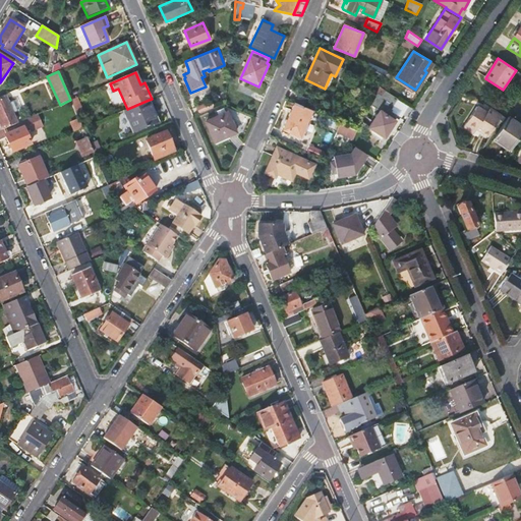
[(381,111),(370,127),(385,136),(395,120),(388,115),(399,98),(386,90),(383,95),(377,92),(371,104),(381,111)]
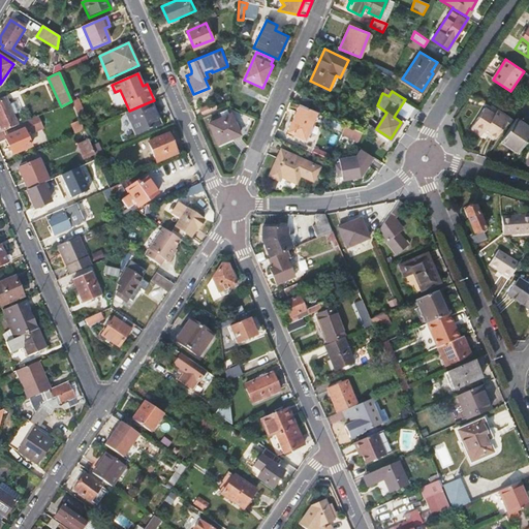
[(305,96),(301,104),(318,113),(320,114),(324,104),(305,96)]
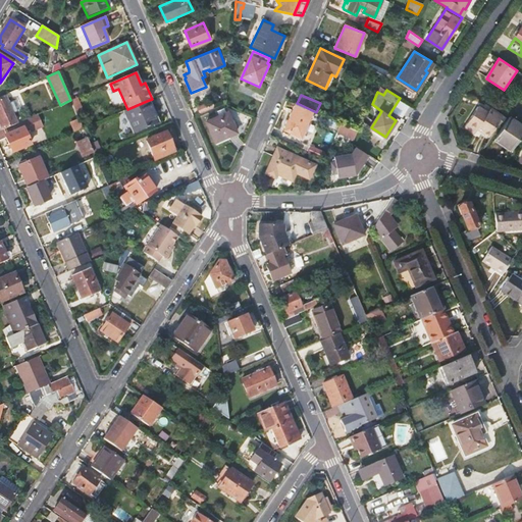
[(0,98),(0,121),(1,123),(0,123),(0,131),(17,123),(6,97),(0,98)]
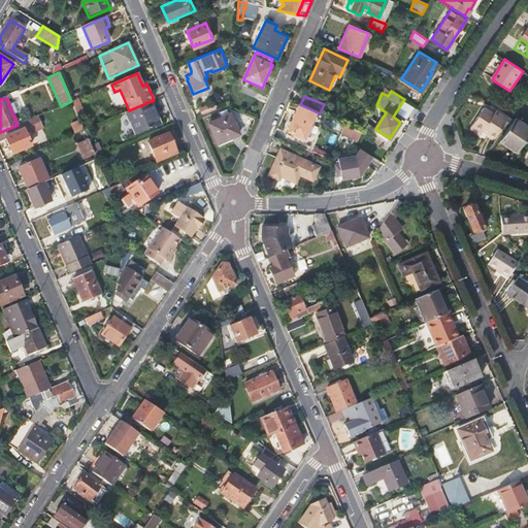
[(61,106),(38,116),(41,122),(41,123),(74,109),(71,101),(61,106)]
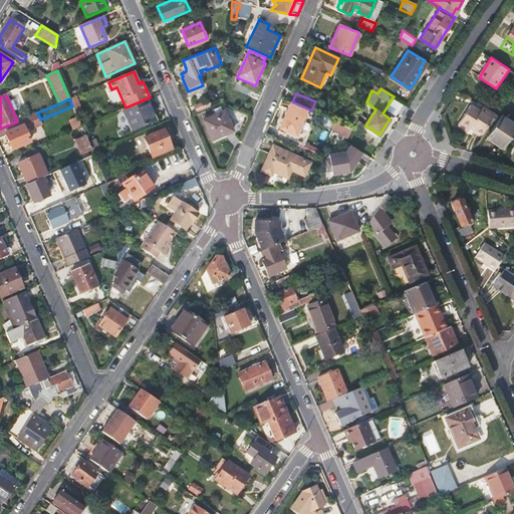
[(121,109),(132,132),(154,122),(149,110),(152,108),(147,98),(125,107),(121,109)]
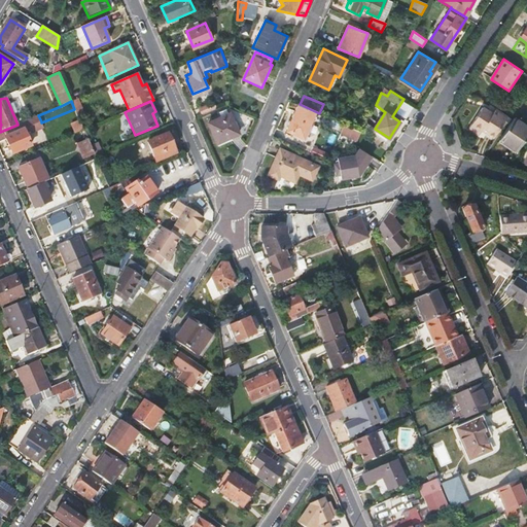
[(202,115),(214,110),(217,109),(214,102),(199,108),(202,115)]
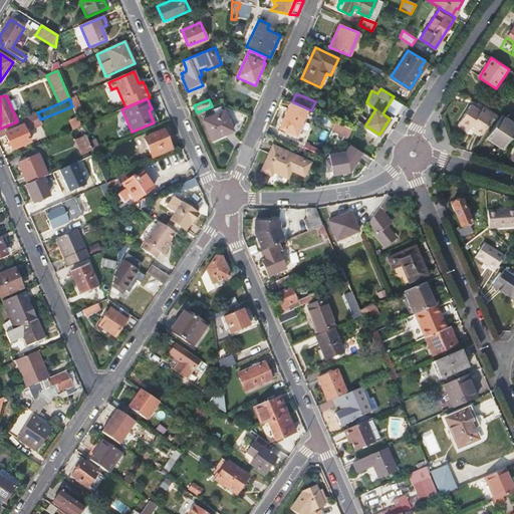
[(292,101),(280,129),(295,136),(298,129),(300,129),(309,109),(292,101)]
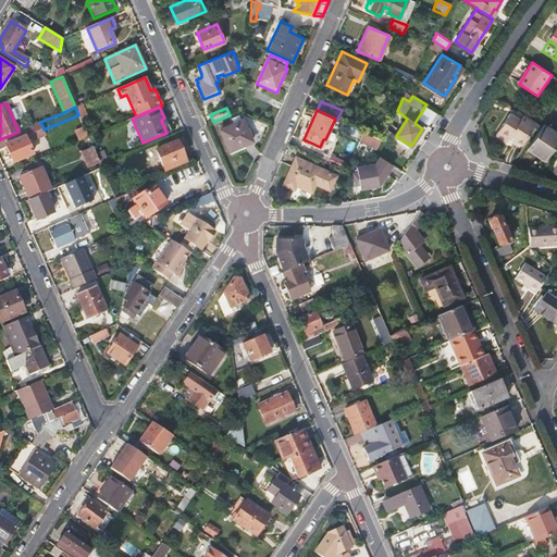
[(509,112),(495,134),(507,141),(510,137),(521,144),(536,122),(523,113),(520,119),(509,112)]
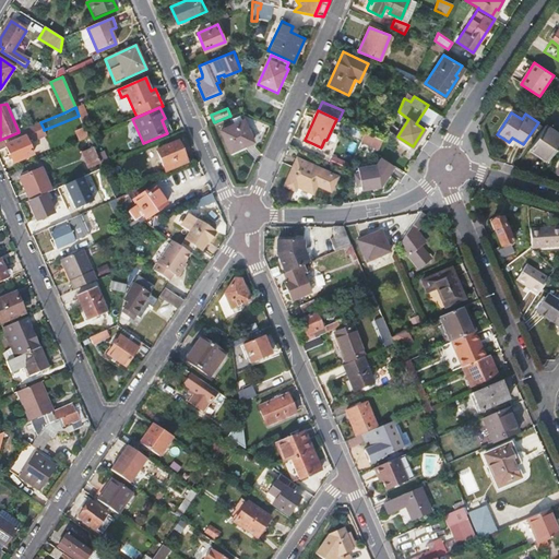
[(252,141),(244,120),(221,130),(230,151),(252,141)]
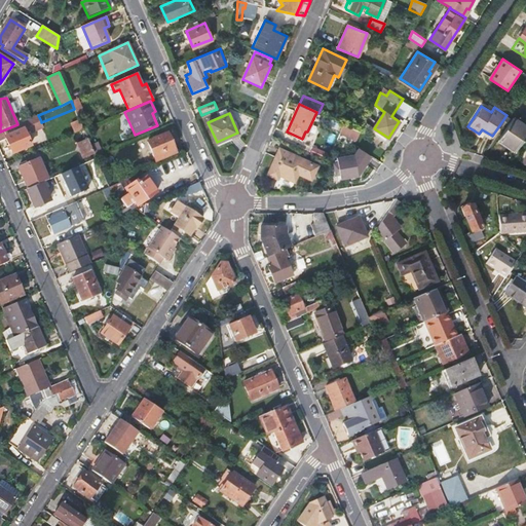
[(0,132),(0,139),(5,138),(12,153),(32,144),(25,128),(41,121),(38,115),(17,124),(0,132)]
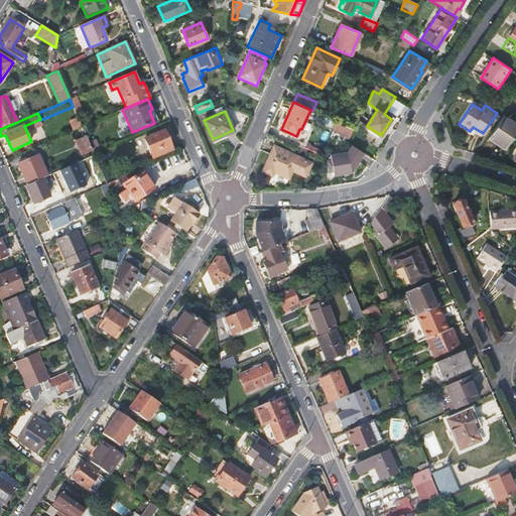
[(502,116),(489,136),(506,146),(515,130),(515,123),(503,115),(502,116)]
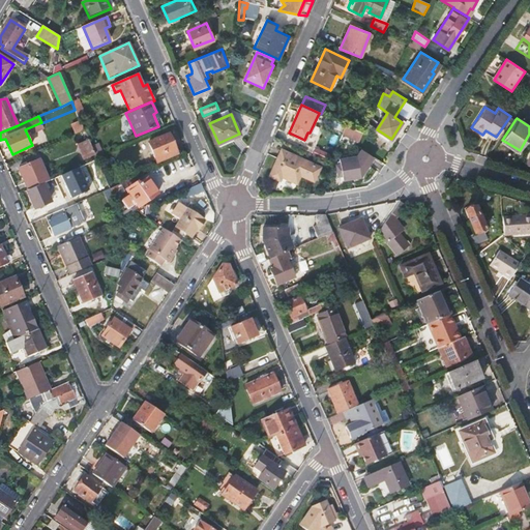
[(76,124),(80,133),(84,130),(81,122),(76,124)]
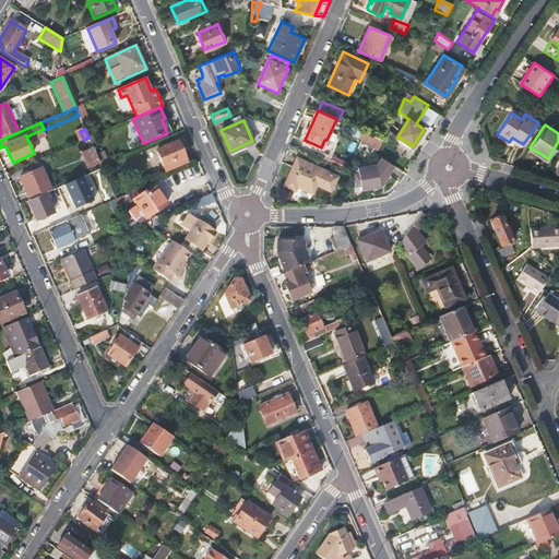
[(363,141),(379,149),(383,140),(366,132),(363,141)]
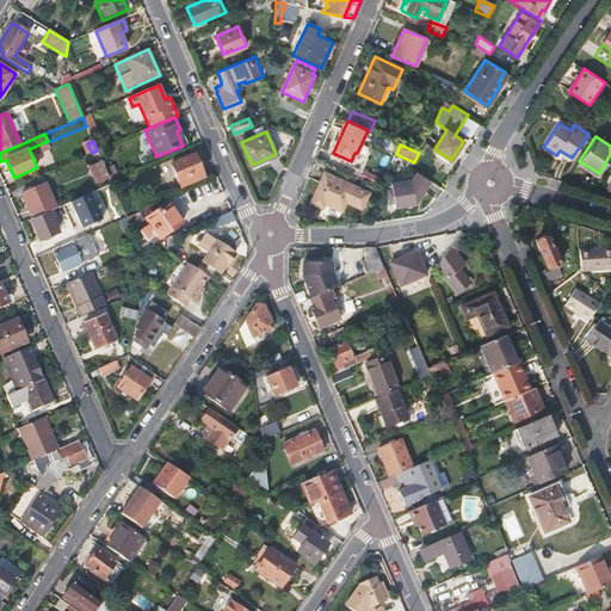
[(204,178),(195,155),(171,165),(180,189),(204,178)]
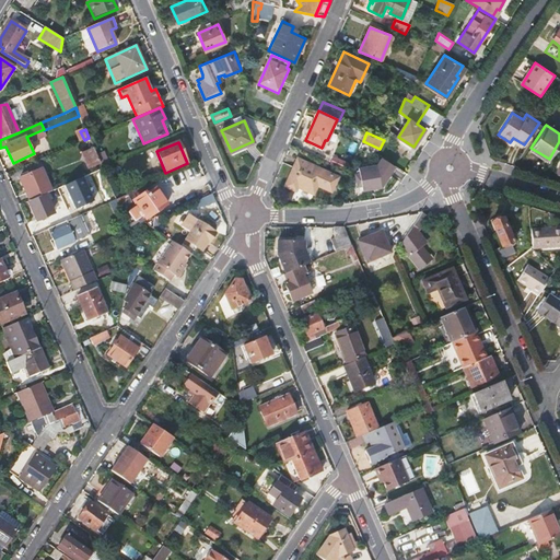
[(82,153),(89,168),(100,163),(94,149),(82,153)]
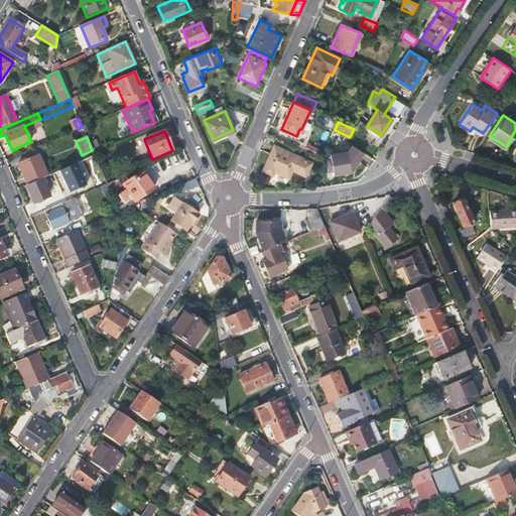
[(305,175),(311,162),(273,146),(262,171),(271,175),(273,171),(288,178),(292,170),(305,175)]
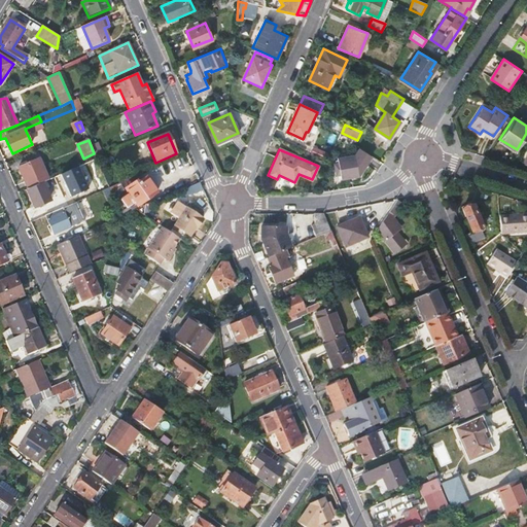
[(338,157),(341,179),(359,177),(355,155),(338,157)]
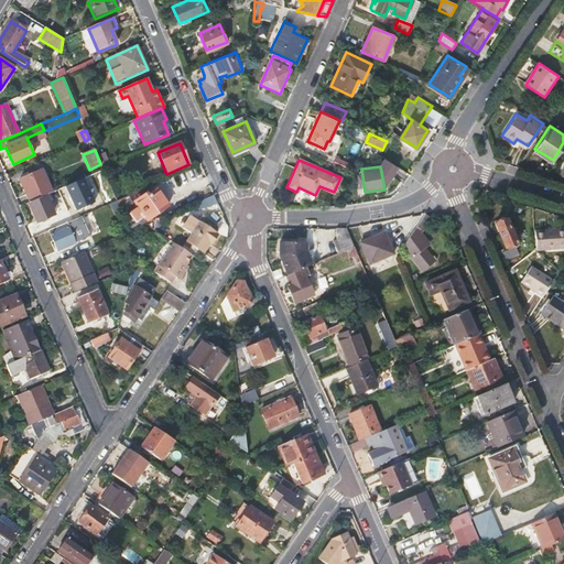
[(21,180),(30,202),(42,196),(52,193),(42,170),(21,180)]
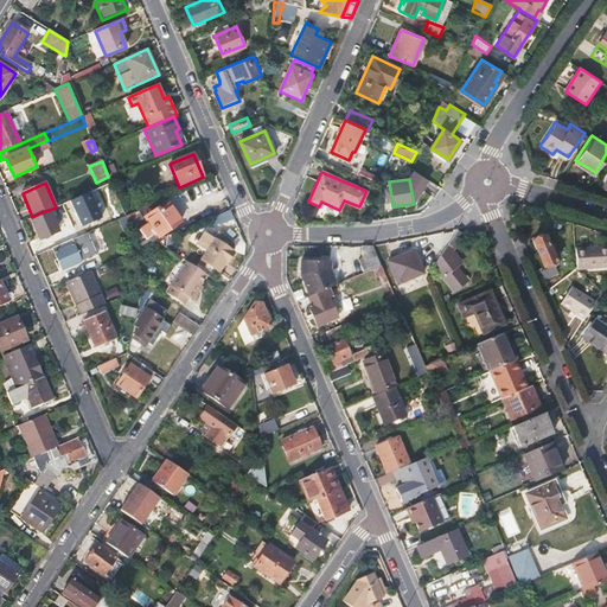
[(33,219),(42,238),(56,232),(55,230),(57,230),(53,222),(52,223),(49,216),(59,211),(63,219),(76,216),(69,202),(56,208),(45,211),(48,215),(33,219)]
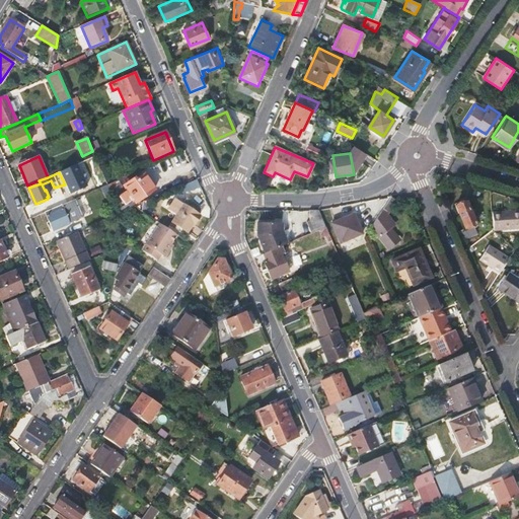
[(131,206),(153,191),(143,175),(135,181),(133,178),(124,187),(127,192),(122,196),(119,199),(122,203),(125,207),(129,204),(131,206)]
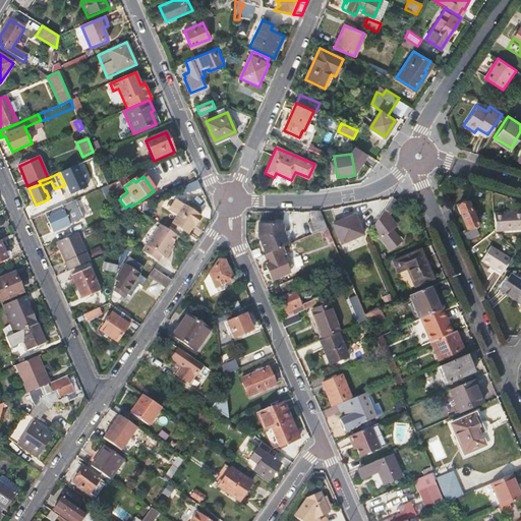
[(122,196),(117,187),(120,185),(118,181),(108,185),(117,207),(122,204),(119,199),(122,196)]
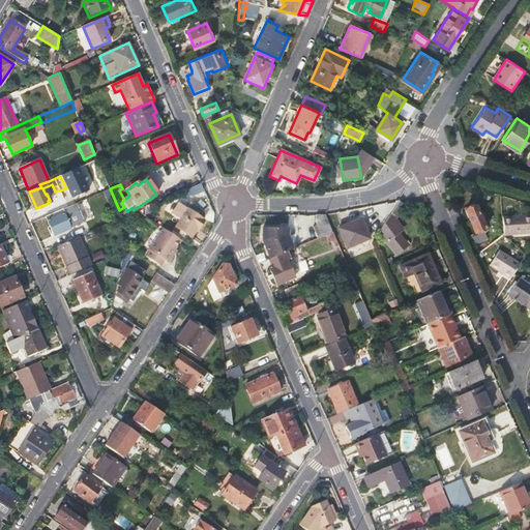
[(67,207),(69,211),(70,212),(88,205),(85,199),(67,207)]
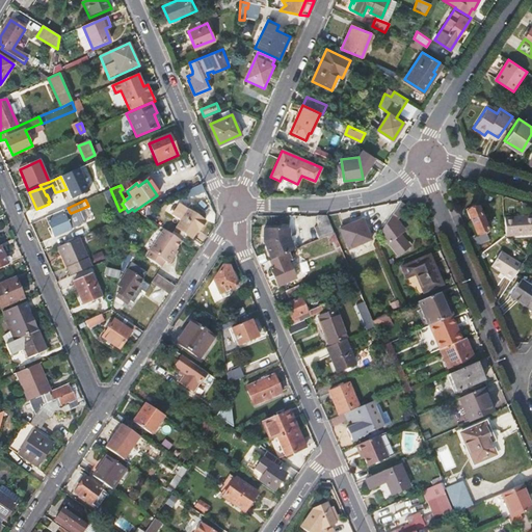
[(401,202),(392,214),(399,218),(407,206),(401,202)]
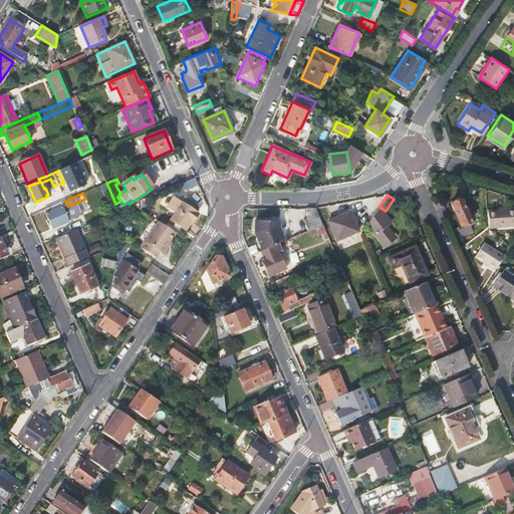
[(146,199),(149,206),(158,202),(155,196),(146,199)]
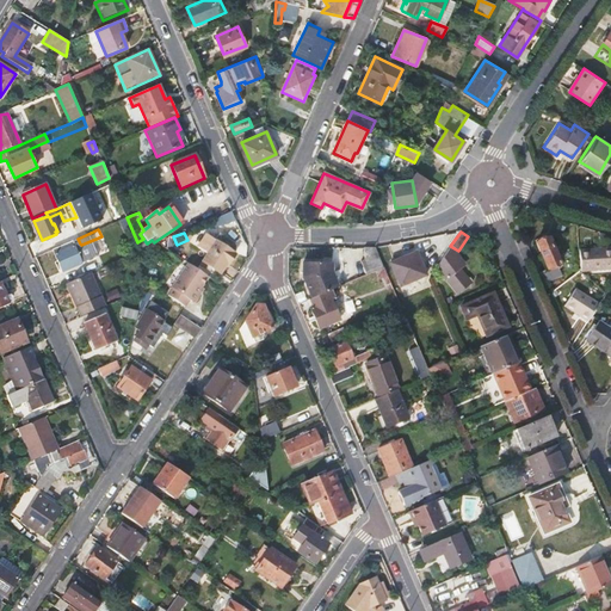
[(50,241),(54,248),(72,241),(68,234),(50,241)]
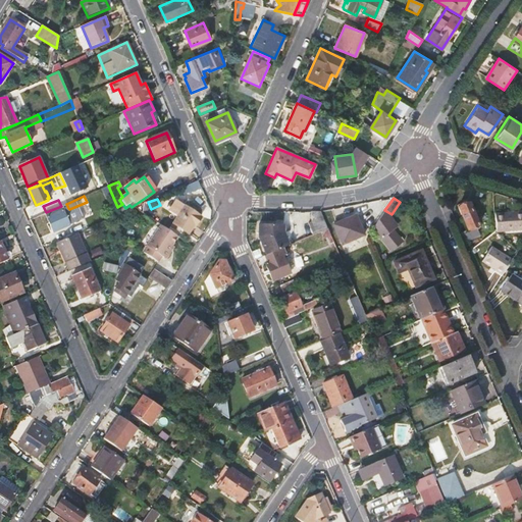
[(201,209),(189,201),(185,206),(171,226),(175,230),(177,227),(188,233),(200,216),(201,209)]
